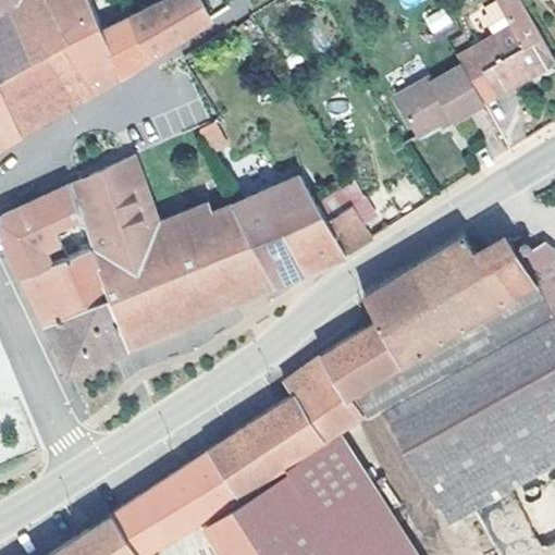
[(168,47),(210,20),(199,0),(159,0),(142,8),(135,11),(103,25),(91,0),(0,0),(0,79),(22,130),(56,111),(123,72),(168,47)]
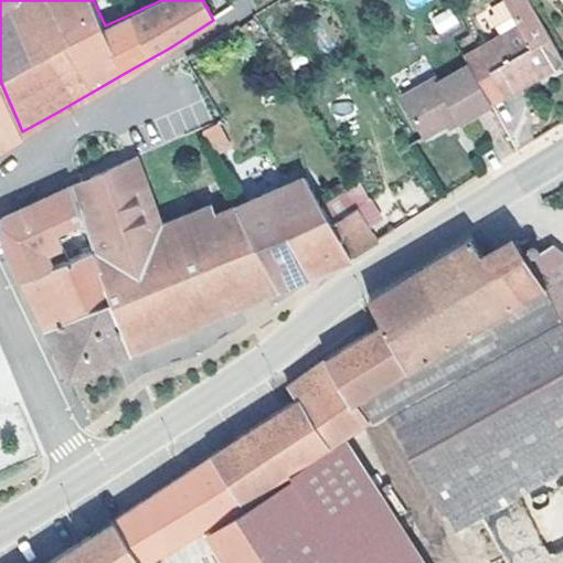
[(520,31),(510,38),(502,42),(467,63),(471,70),(494,109),(510,99),(507,93),(548,70),(551,74),(562,66),(562,60),(528,0),(502,0),(506,6),(512,17),(520,31)]
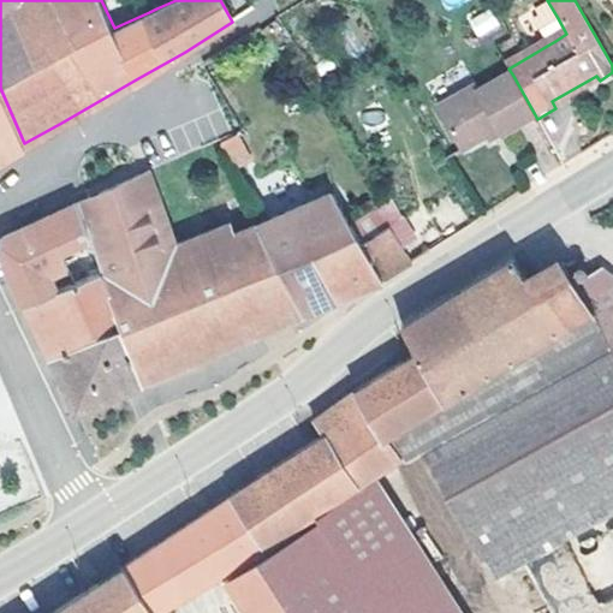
[(471,18),(481,36),(503,24),(492,6),(471,18)]
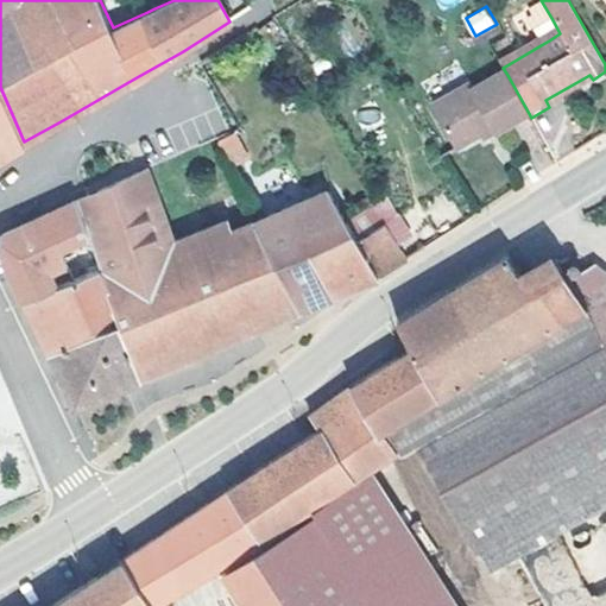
[(551,18),(544,6),(529,16),(531,21),(528,24),(541,45),(549,40),(560,33),(551,18)]
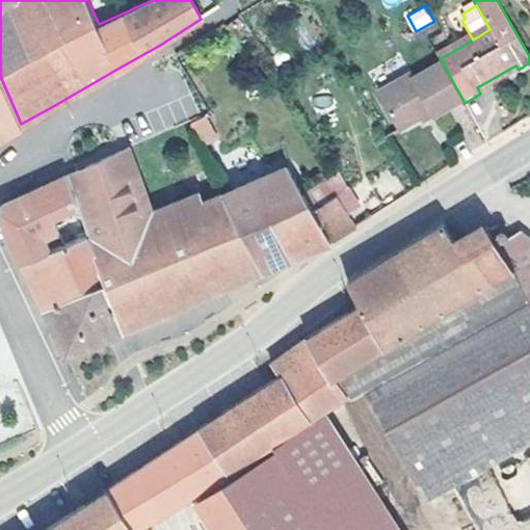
[(434,122),(465,103),(444,65),(417,81),(415,78),(379,99),(400,135),(423,122),(432,116),(434,122)]
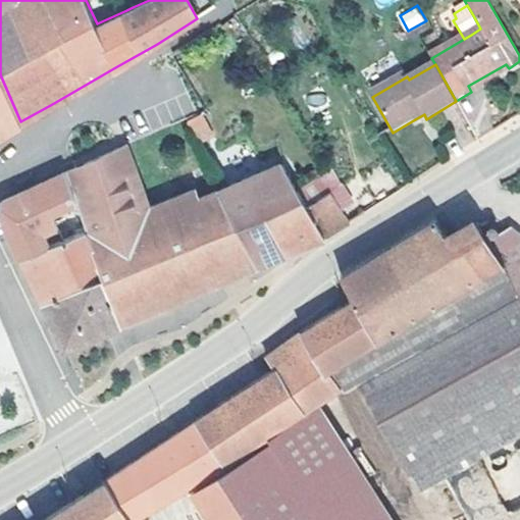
[(506,64),(468,86),(471,92),(509,68),(506,64)]
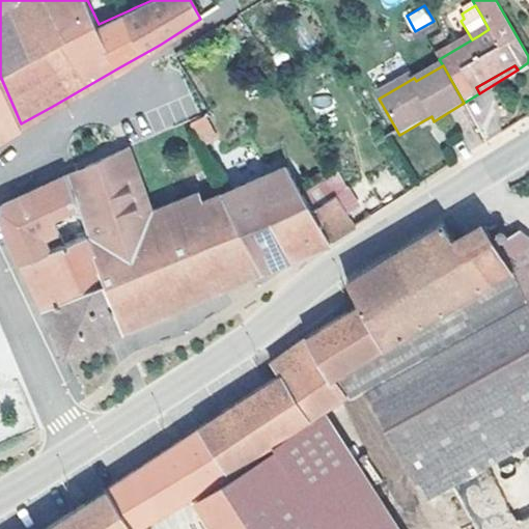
[(21,123),(0,76),(0,136),(11,130),(21,123)]
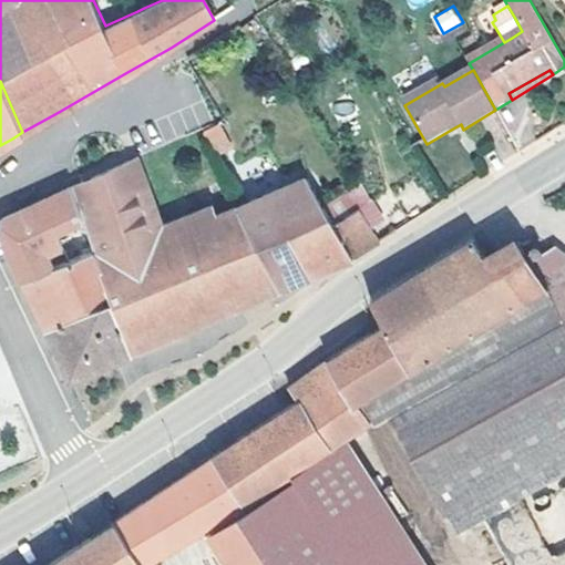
[(222,121),(206,129),(218,154),(235,145),(222,121)]
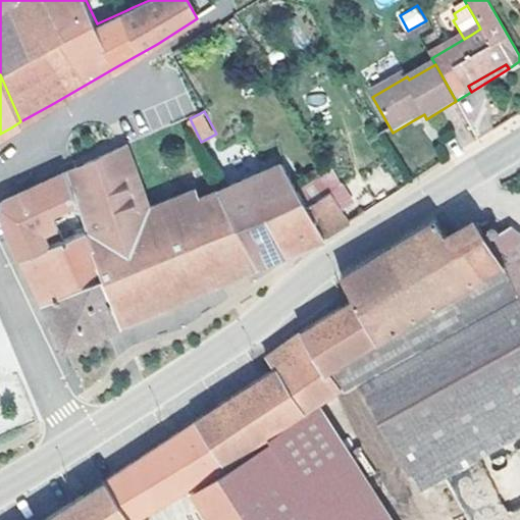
[(424,114),(415,119),(417,124),(426,119),(424,114)]
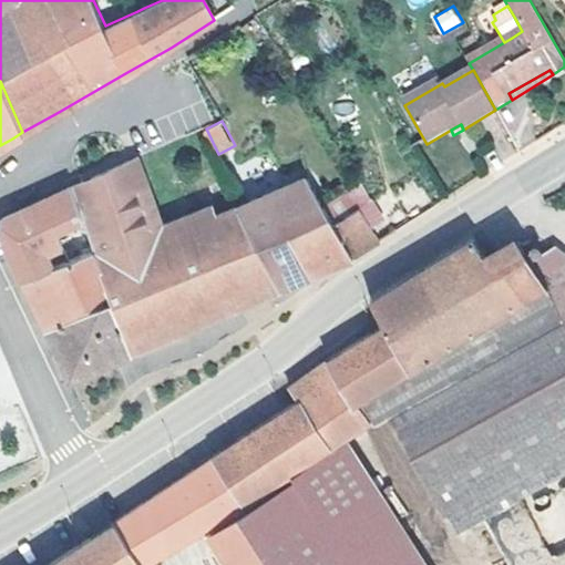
[(145,175),(137,157),(130,161),(137,178),(145,175)]
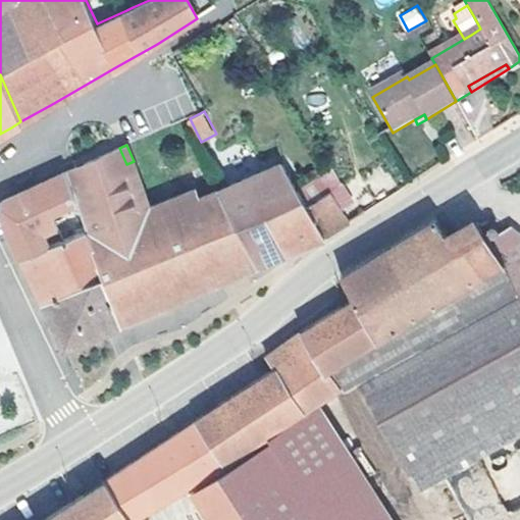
[(98,157),(65,172),(75,197),(130,171),(126,164),(119,148),(98,157)]
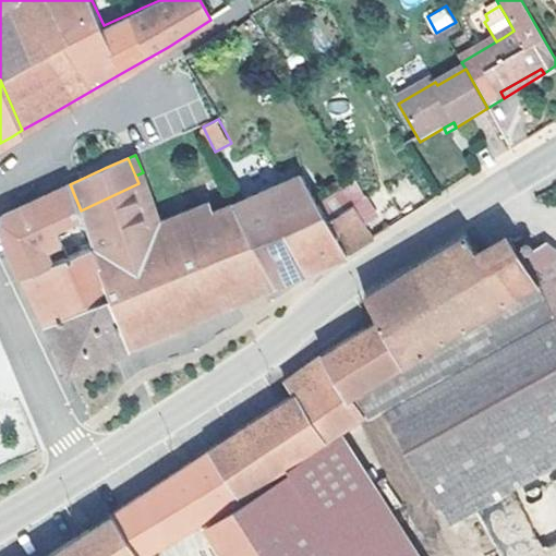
[(164,224),(143,172),(135,176),(139,183),(81,210),(68,216),(72,226),(84,253),(104,297),(128,348),(200,317),(273,287),(233,206),(214,215),(210,207),(164,224)]
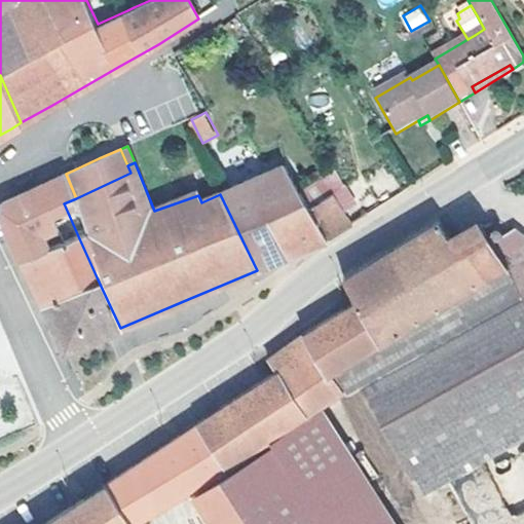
[(336,235),(350,227),(333,199),(309,212),(284,167),(220,194),(257,270),(289,257),(327,240),(336,235)]
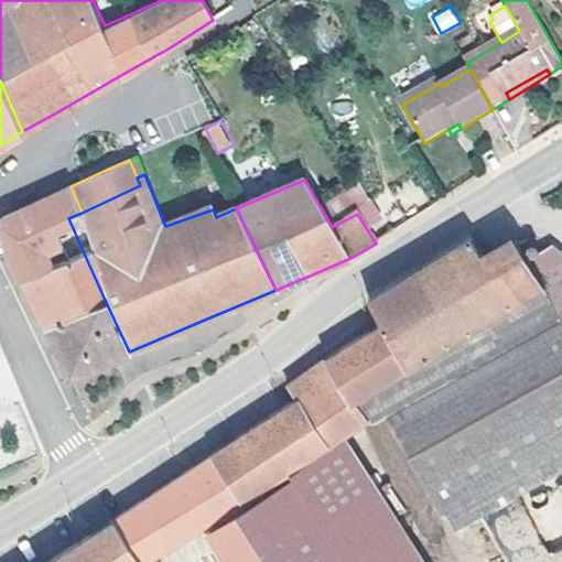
[(82,213),(71,186),(13,214),(0,223),(0,228),(23,279),(60,267),(47,241),(73,228),(68,218),(82,213)]
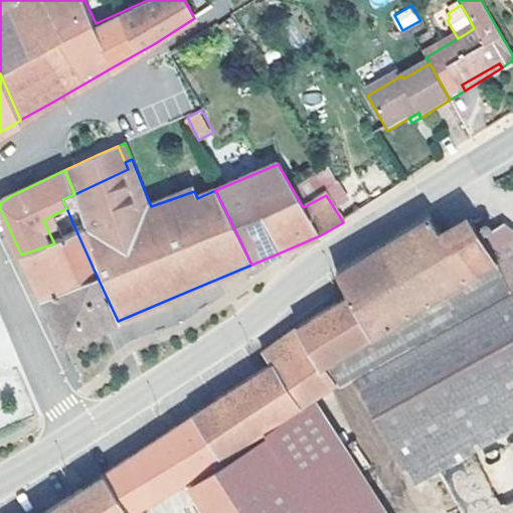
[(195,414),(219,455),(338,380),(327,362),(470,279),(445,240),(432,219),(340,275),(352,296),(301,326),(262,355),(270,368),(195,414)]
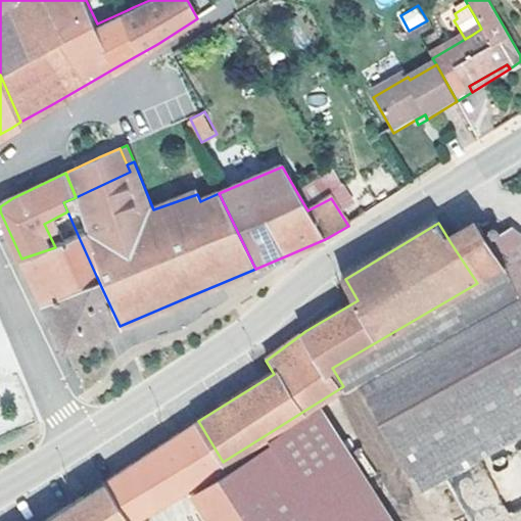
[(477,283),(506,265),(501,256),(480,227),(452,244),(477,283)]
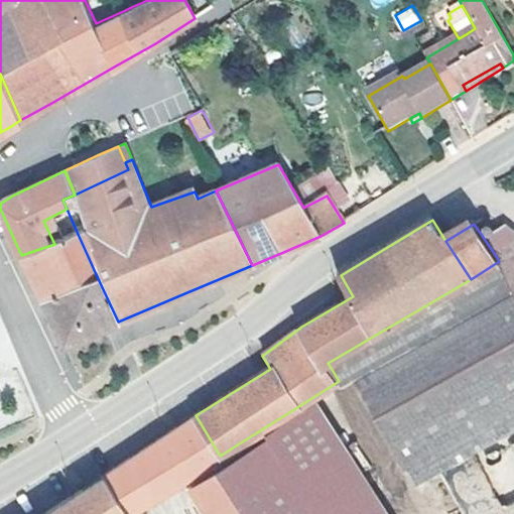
[(78,234),(54,244),(21,255),(30,274),(41,298),(96,274),(78,234)]
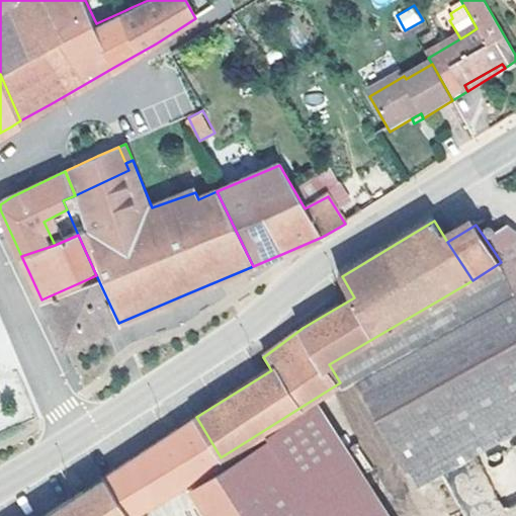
[(515,240),(496,254),(501,262),(515,284),(515,240)]
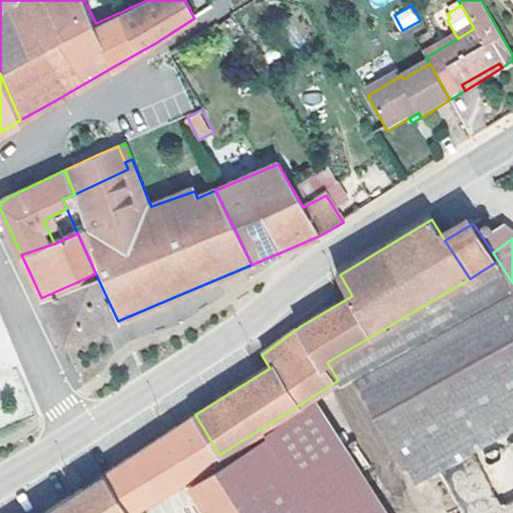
[(96,274),(41,298),(50,317),(63,343),(118,321),(96,274)]
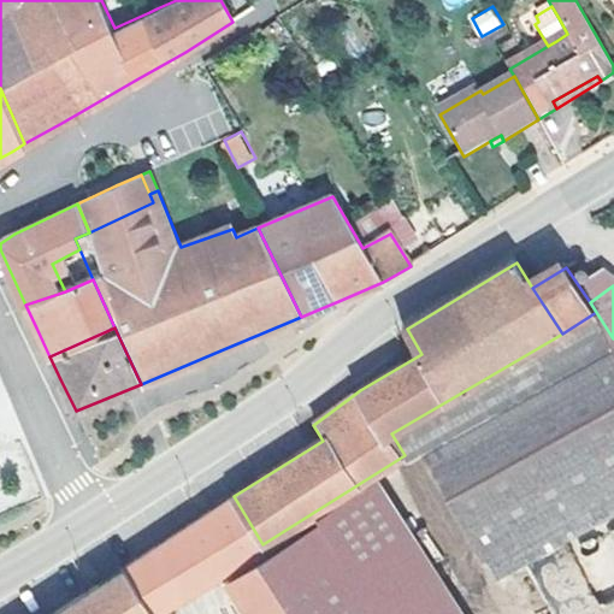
[(613,352),(429,453),(496,577),(613,511),(613,352)]
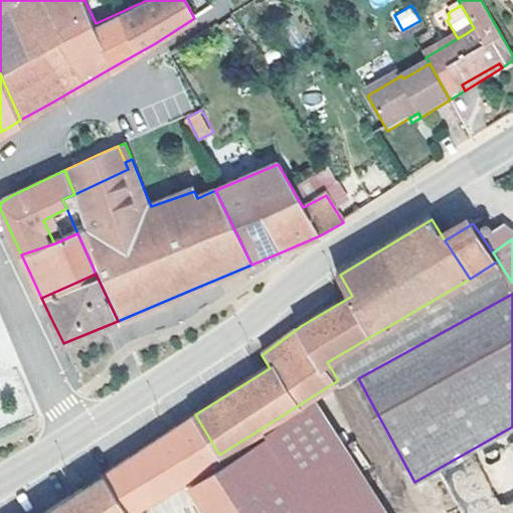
[(105,512),(128,512),(219,455),(195,414),(123,461),(87,484),(105,512)]
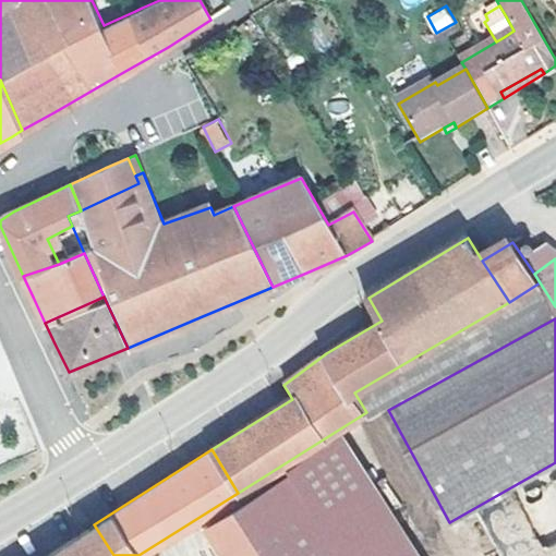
[(490,510),(508,555),(555,555),(555,538),(541,544),(521,497),(490,510)]
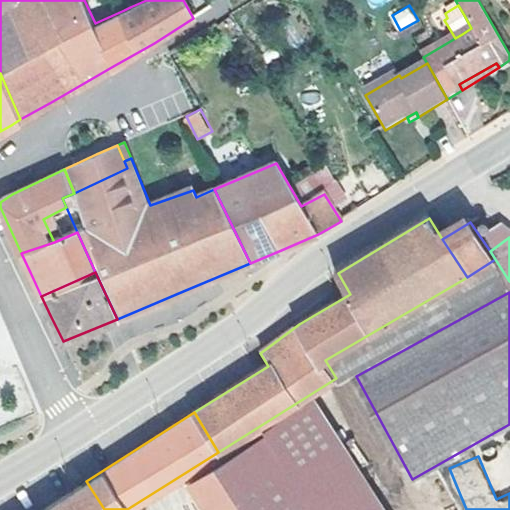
[(104,509),(86,481),(39,509),(104,509)]
